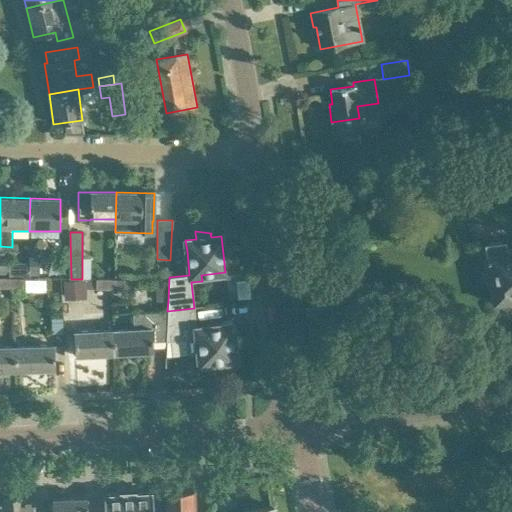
[(511,248),(507,249),(506,241),(484,244),(489,281),(492,281),(494,302),(511,298),(511,248)]
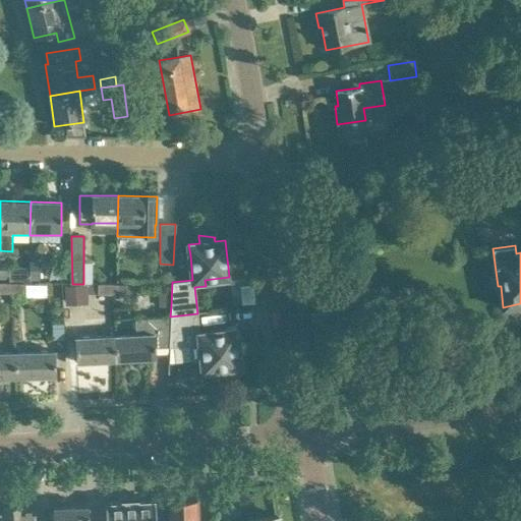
[(10,263),(0,262),(0,279),(9,280),(10,263)]
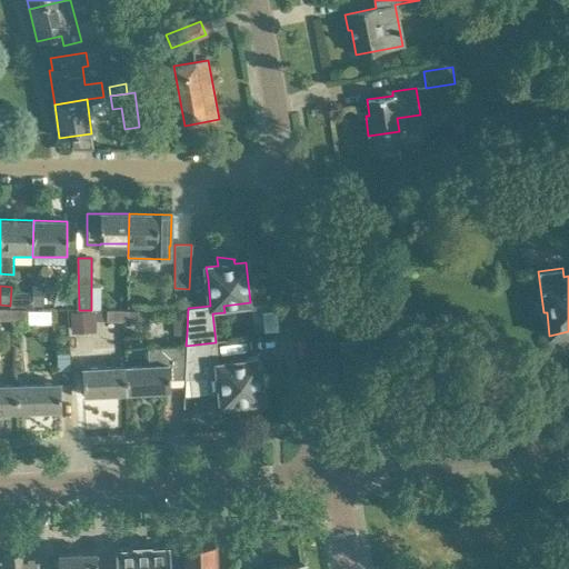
[(45,287),(33,286),(32,306),(43,307),(45,287)]
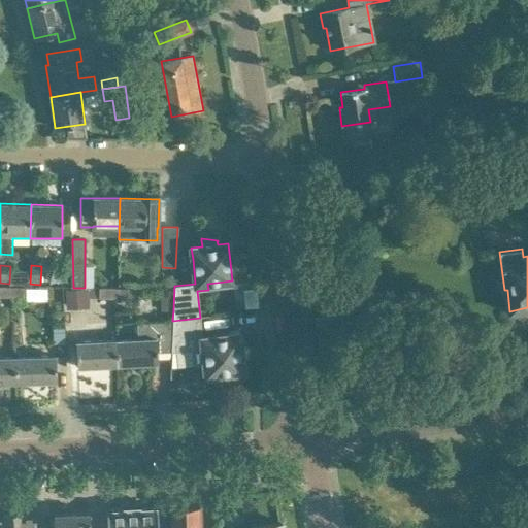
[(11,288),(0,288),(0,297),(11,298),(11,288)]
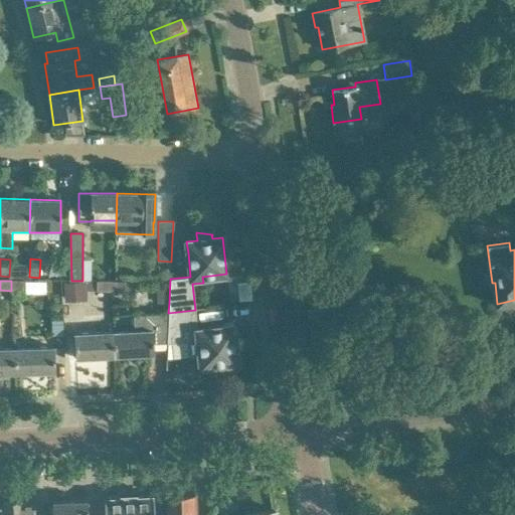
[(11,281),(11,291),(25,291),(25,281),(11,281)]
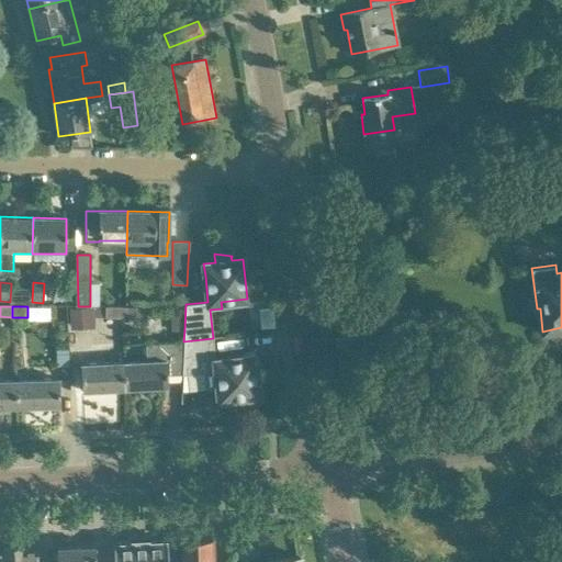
[(121,306),(107,306),(107,316),(121,317),(121,306)]
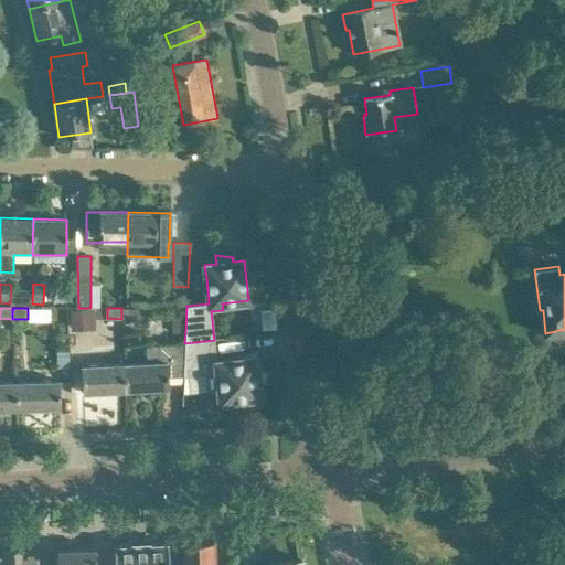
[(121,308),(121,319),(137,319),(137,308),(121,308)]
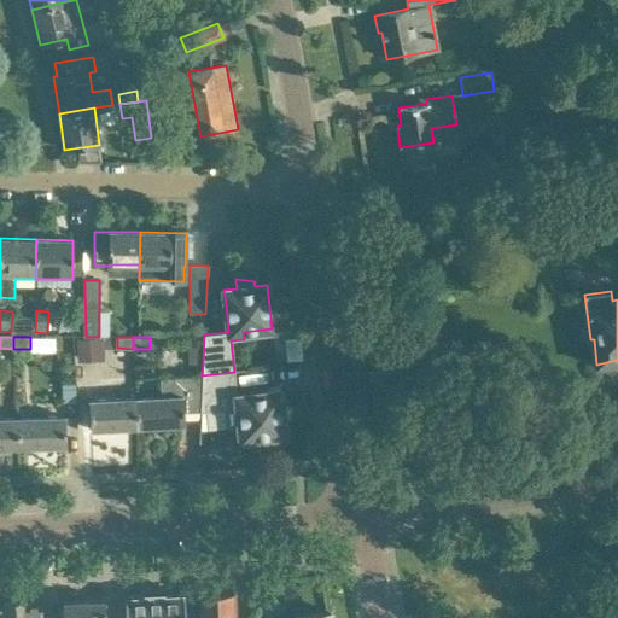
[(173,339),(172,353),(192,354),(193,339),(173,339)]
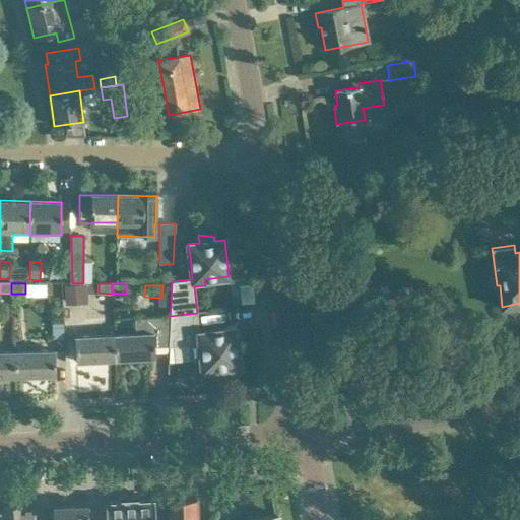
[(259,295),(244,294),(243,312),(258,313),(259,295)]
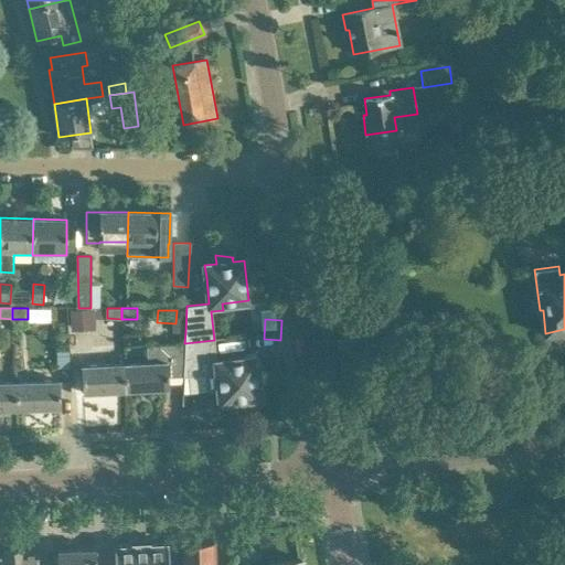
[(255,356),(244,359),(216,361),(214,340),(184,343),(183,376),(205,374),(208,392),(219,391),(220,401),(259,396),(258,385),(262,384),(262,385),(263,385),(260,368),(259,368),(259,369),(256,369),(255,356)]
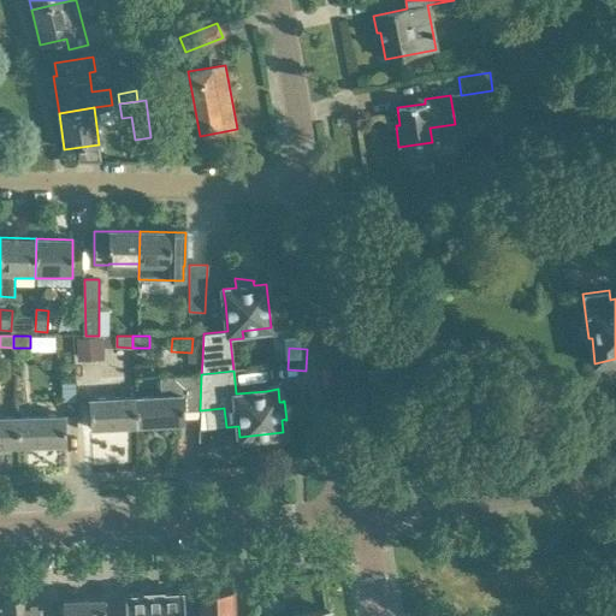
[(200,410),(201,374),(159,377),(160,395),(136,397),(137,426),(184,424),(183,412),(200,410)]
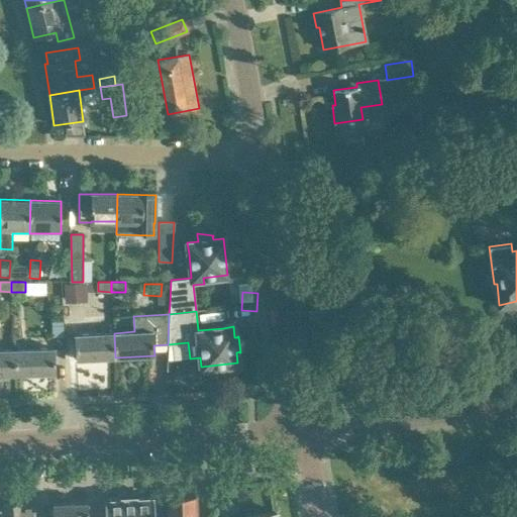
[(115,357),(114,333),(75,335),(76,359),(115,357)]
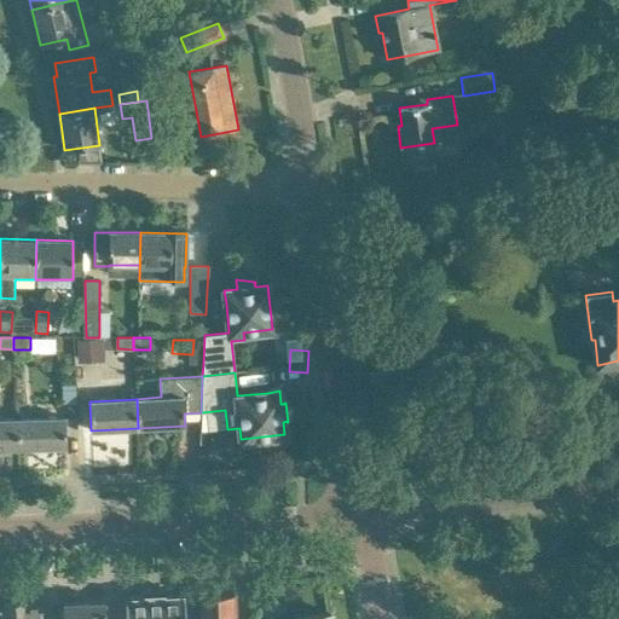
[(65,417),(18,418),(19,447),(67,446),(65,417)]
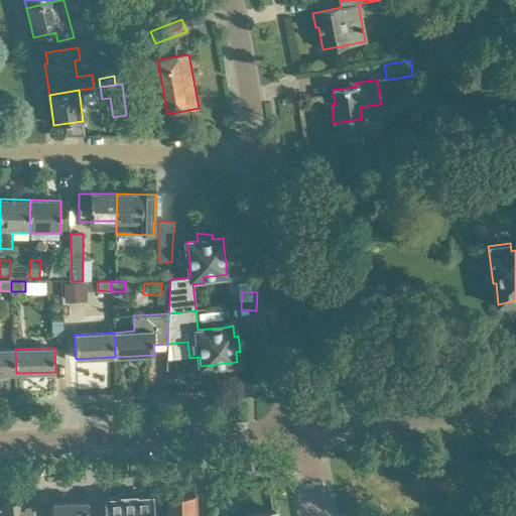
[(0,373),(16,373),(15,349),(0,349),(0,373)]
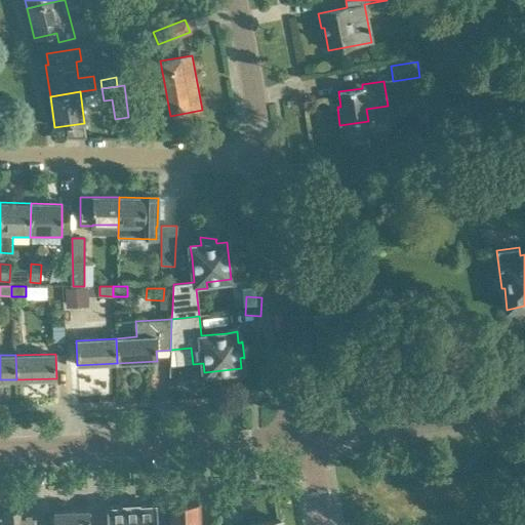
[(199,524),(199,503),(186,503),(186,499),(171,500),(171,505),(168,505),(169,524),(199,524)]
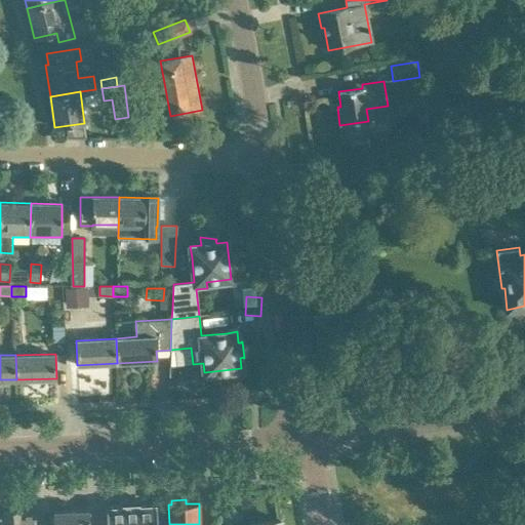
[(123,507),(106,507),(106,524),(157,524),(156,505),(138,506),(138,505),(134,505),(126,505),(123,505),(123,507)]
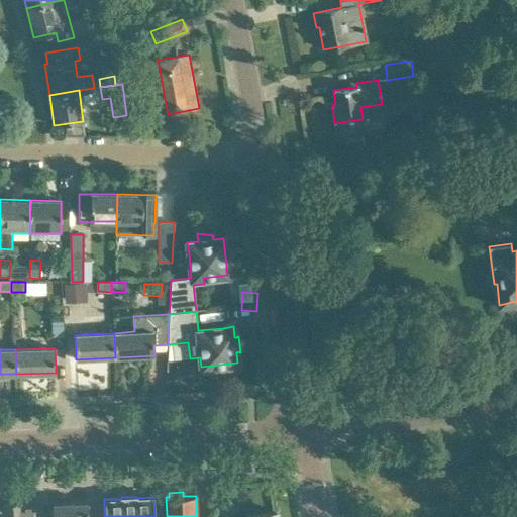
[(54,503),(54,516),(87,516),(87,502),(54,503)]
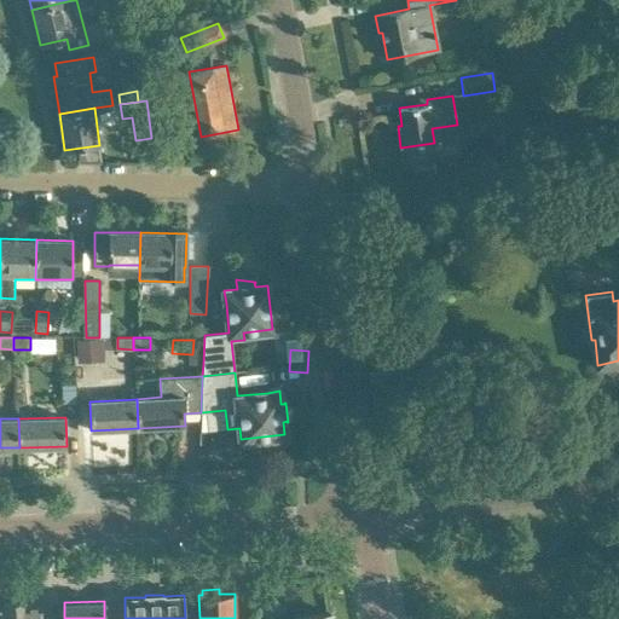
[(40,618),(41,607),(25,607),(25,602),(4,603),(4,618),(40,618)]
